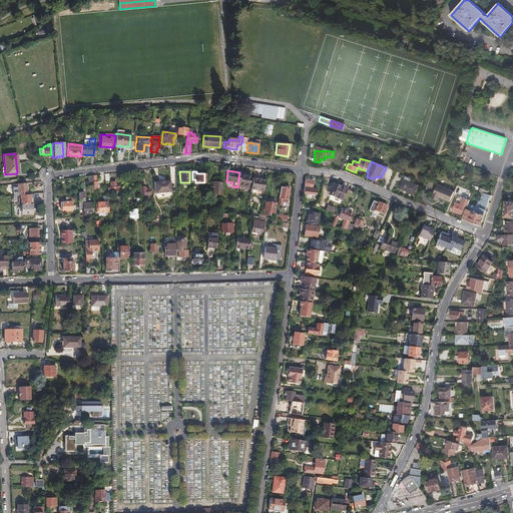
[(244,172),(239,172),(237,185),(247,186),(249,174),(243,174),(244,172)]
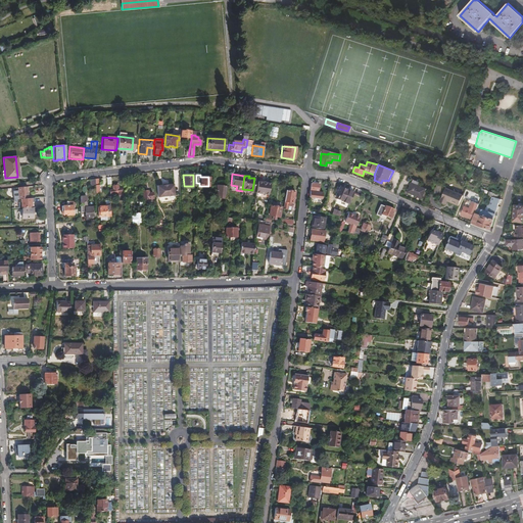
[(270,183),(256,181),(254,192),(268,194),(270,183)]
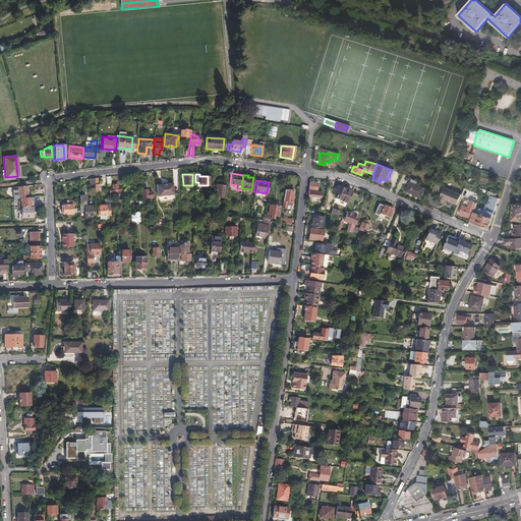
[(307,196),(315,197),(316,183),(315,183),(315,182),(312,181),(312,180),(310,181),(310,182),(309,182),(307,196)]
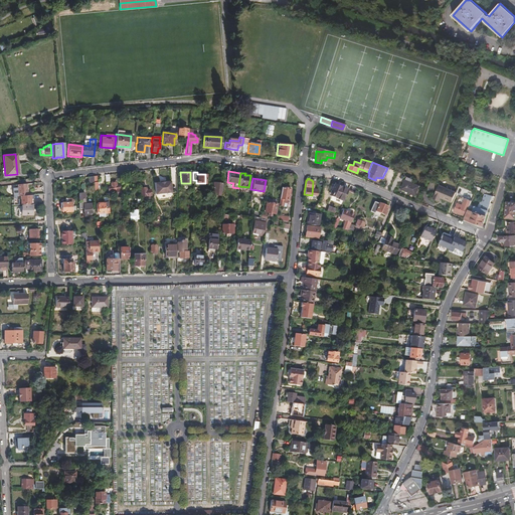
[(418,185),(413,183),(404,179),(400,188),(414,194),(418,185)]
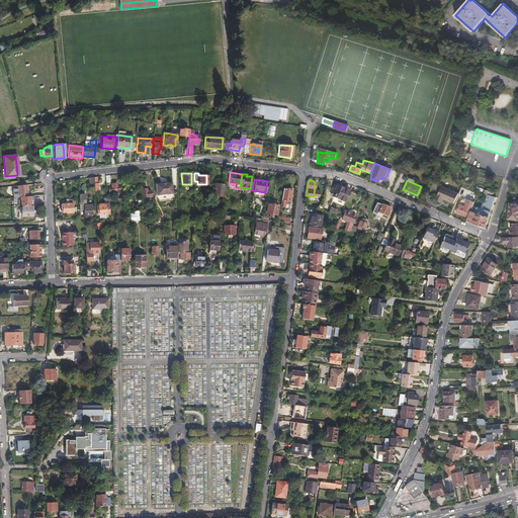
[(107,187),(108,191),(115,190),(115,193),(119,193),(118,186),(116,186),(115,183),(113,182),(110,183),(110,184),(110,187),(107,187)]
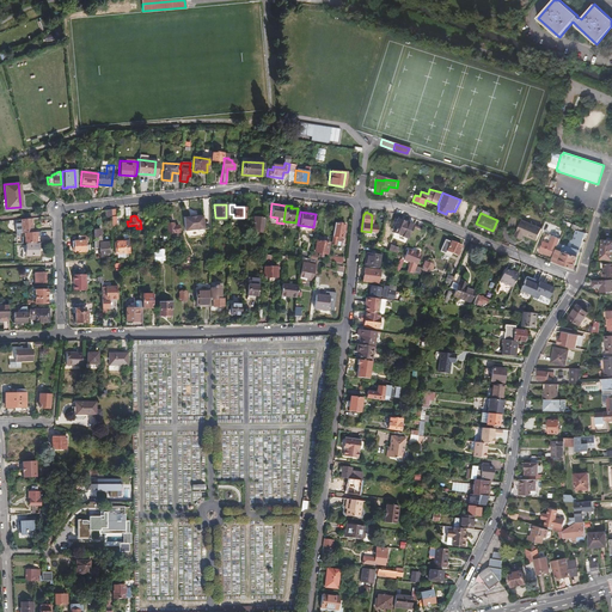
[(202,216),(195,216),(189,218),(183,218),(184,231),(197,230),(197,231),(197,232),(201,232),(202,232),(202,230),(202,216)]
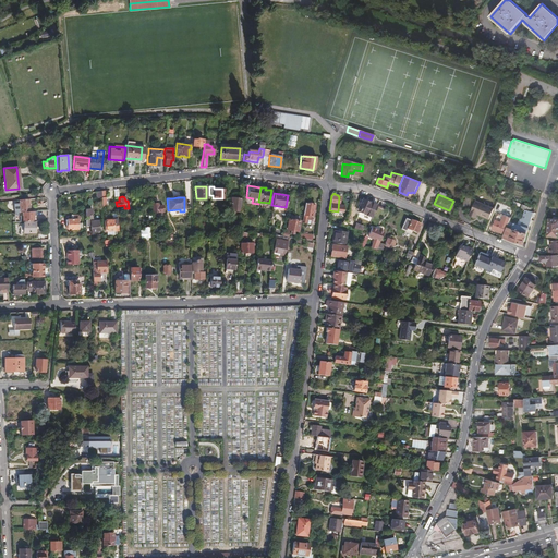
[(239,211),(239,198),(229,197),(229,210),(239,211)]
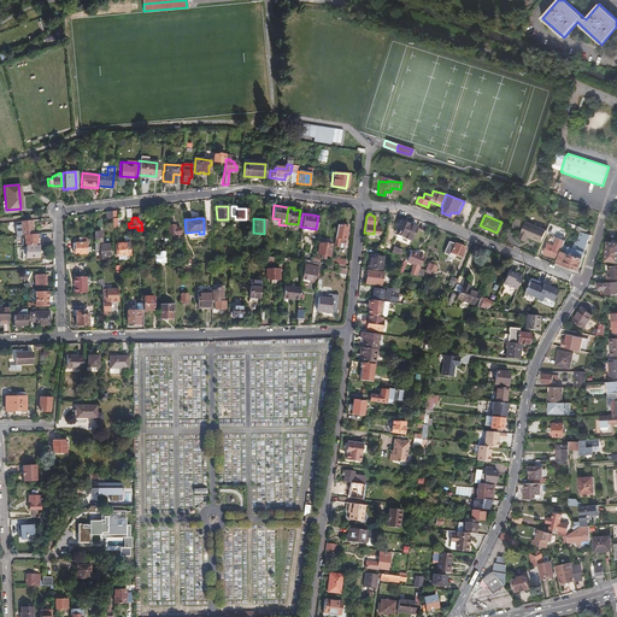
[(19,221),(21,235),(31,234),(30,221),(19,221)]
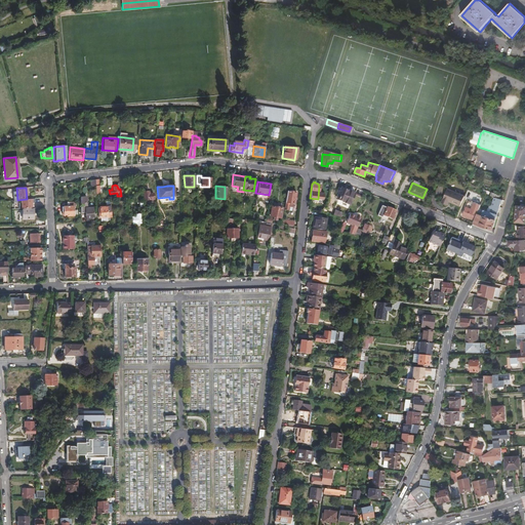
[(352,194),(353,192),(344,189),(339,188),(339,189),(338,189),(336,193),(338,194),(337,195),(336,195),(335,198),(336,198),(336,199),(341,201),(342,199),(350,201),(352,194)]
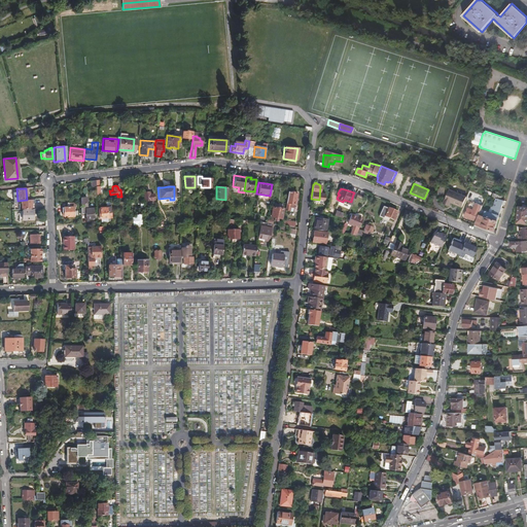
[(457,205),(462,206),(466,197),(448,188),(443,203),(449,206),(451,201),(458,203),(457,205)]
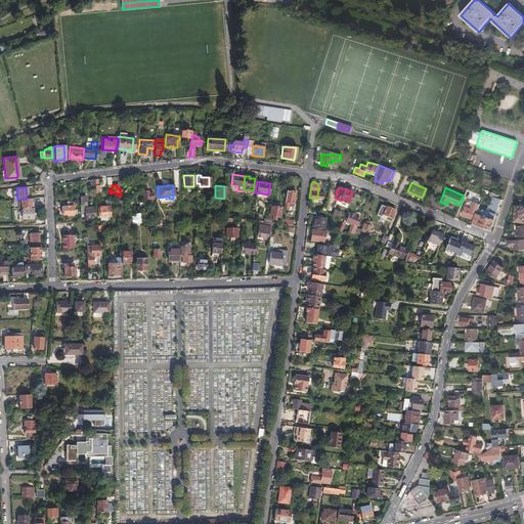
[(147,193),(147,190),(141,191),(142,200),(153,199),(151,193),(147,193)]
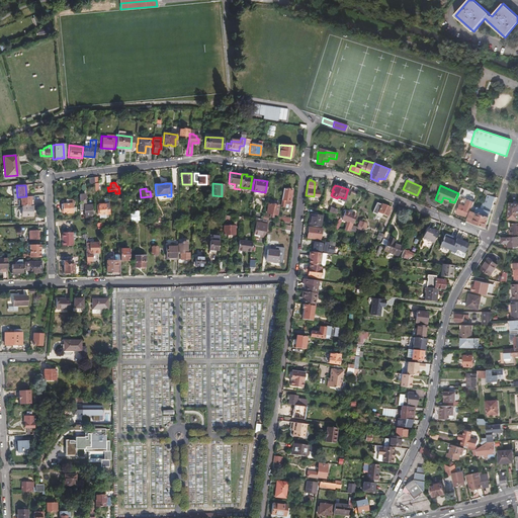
[(282,189),(279,206),(284,207),(285,200),(289,201),(290,190),(282,189)]
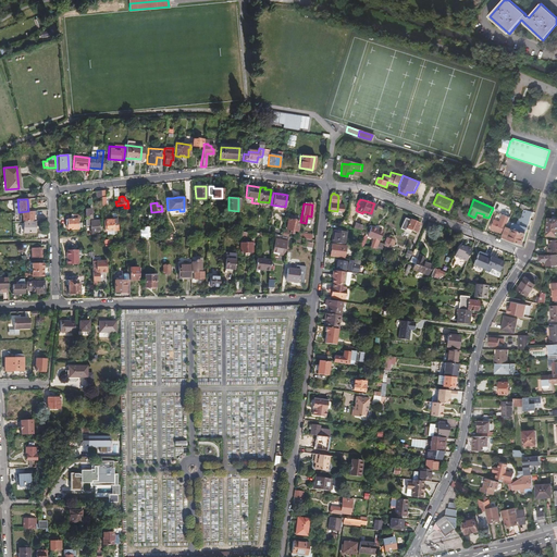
[(380,208),(373,206),(371,213),(376,215),(380,208)]
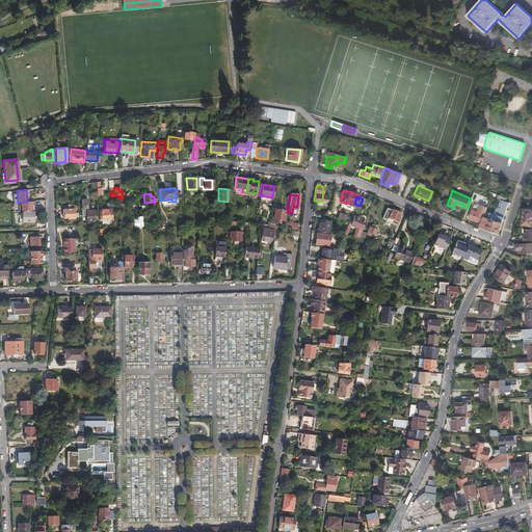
[(500,233),(505,217),(503,216),(507,202),(504,201),(499,198),(497,207),(495,206),(491,213),(484,211),(483,214),(479,223),(478,225),(500,233)]
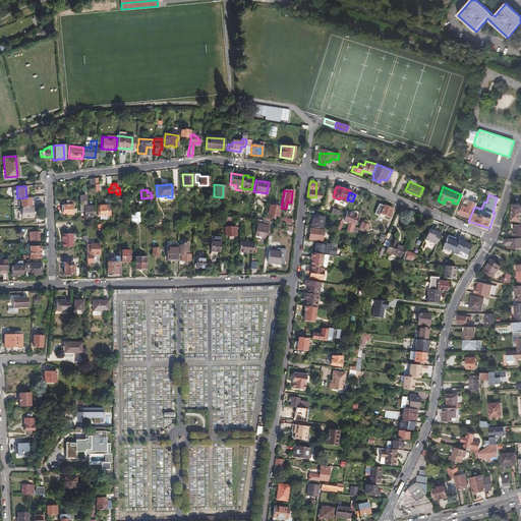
[(83,219),(85,219),(88,219),(88,217),(91,217),(91,207),(84,207),(84,195),(78,195),(78,203),(81,203),(81,206),(78,206),(78,212),(83,212),(83,219)]
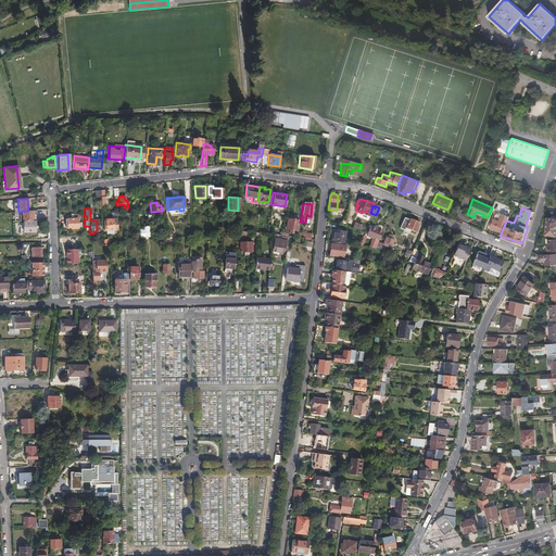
[(78,218),(78,214),(70,214),(70,218),(65,218),(65,224),(66,224),(66,229),(76,229),(76,218),(78,218)]
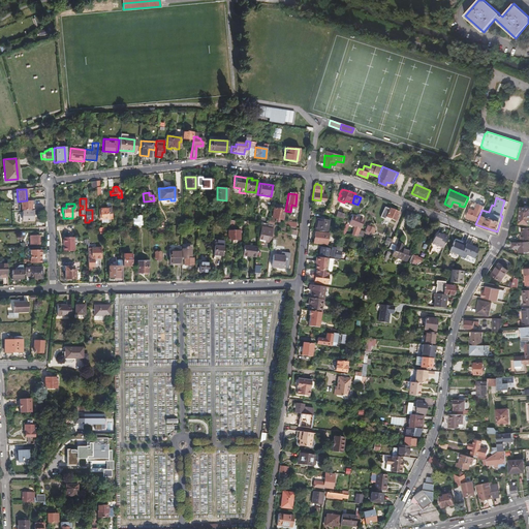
[(476,204),(474,210),(480,213),(483,207),(476,204)]
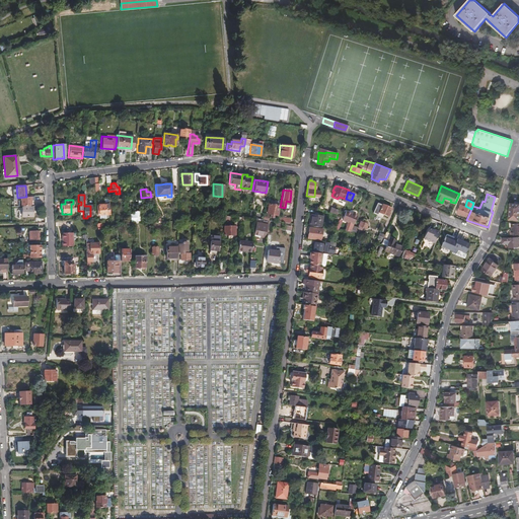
[(28,206),(28,202),(20,202),(20,215),(30,215),(30,206),(28,206)]
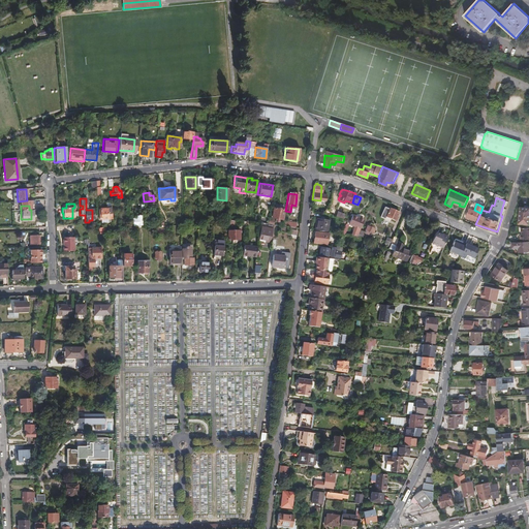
[(281,219),(283,209),(274,207),(272,217),(281,219)]
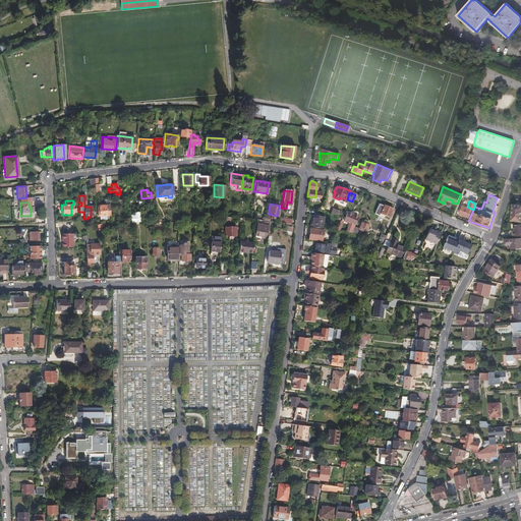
[(109,216),(108,205),(98,206),(98,211),(97,211),(97,212),(98,212),(98,215),(98,217),(105,216),(109,216)]
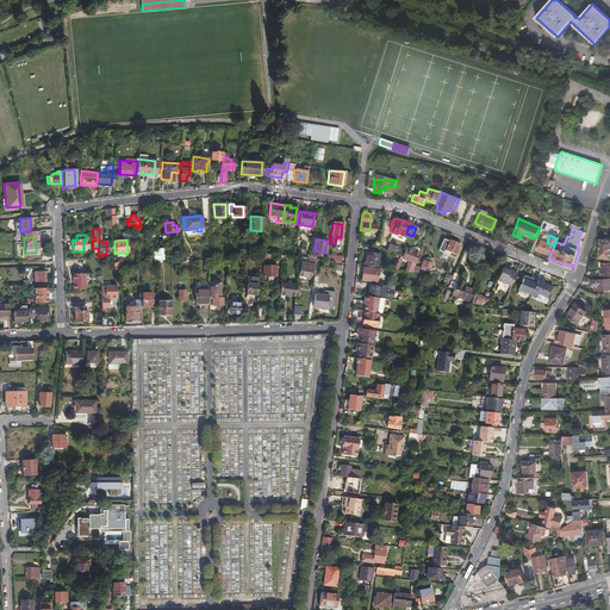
[(447,241),(443,249),(454,254),(459,244),(448,240),(447,241)]
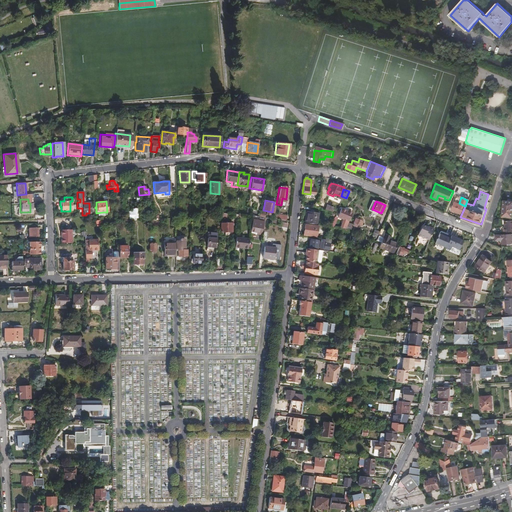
[(450,210),(461,215),(465,206),(459,203),(453,201),(450,210)]
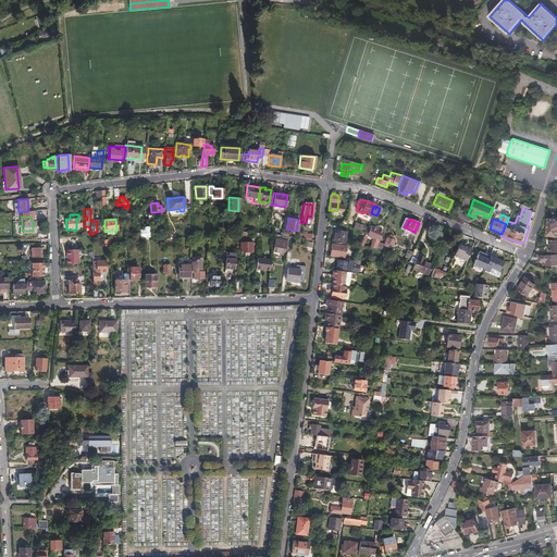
[(556,222),(549,221),(547,238),(556,238),(556,222)]
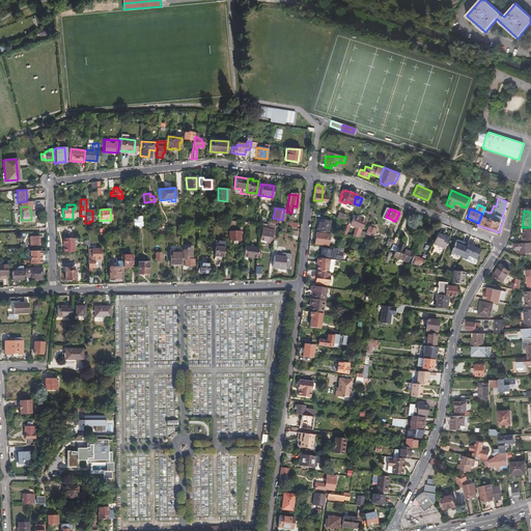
[(351,236),(357,236),(364,221),(353,216),(351,221),(351,220),(348,225),(355,227),(351,236)]
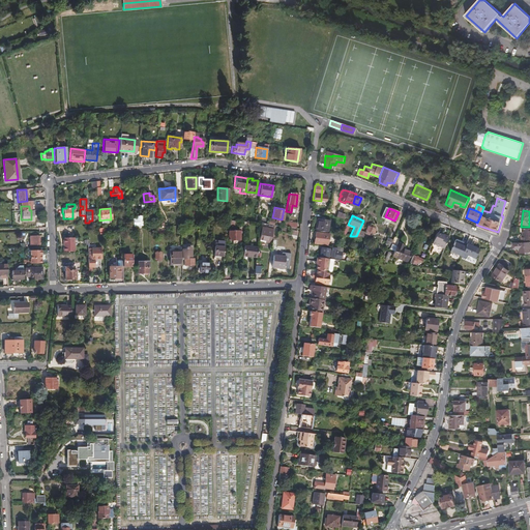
[(131,225),(141,225),(140,216),(136,216),(136,218),(131,218),(131,225)]
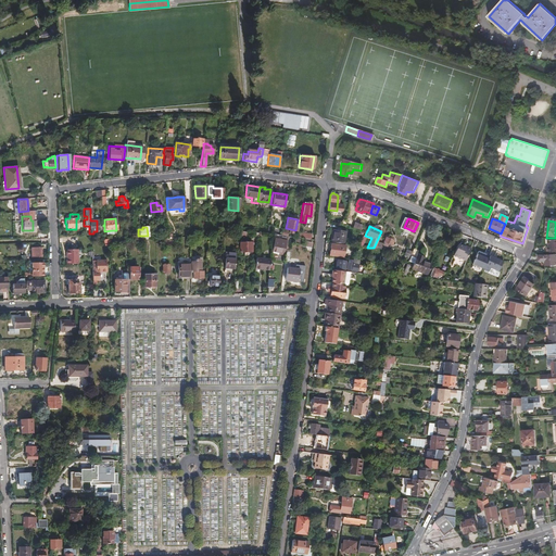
[(332,229),(330,241),(343,243),(345,231),(332,229)]
